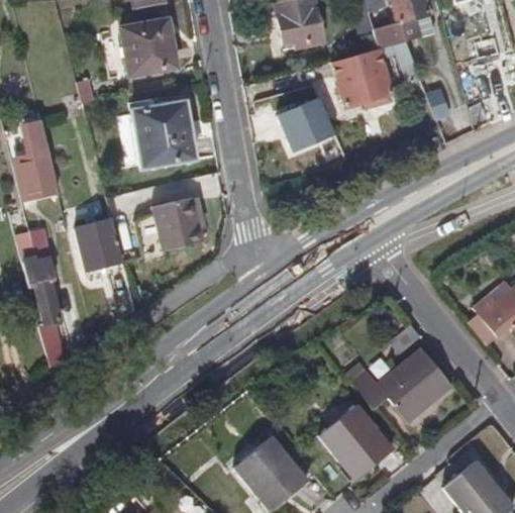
[(323,39),(315,0),(283,0),(275,2),(282,41),(302,37),(303,43),(323,39)]
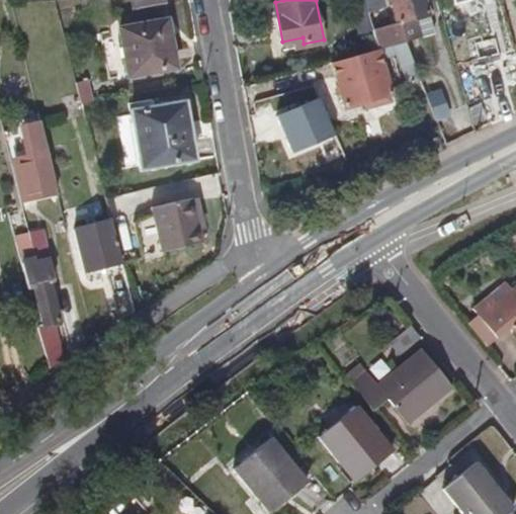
[(387,5),(384,0),(365,0),(369,10),(387,5)]
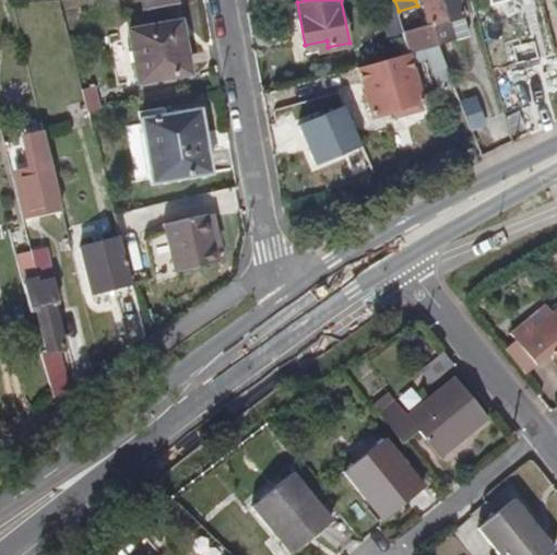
[(459,42),(452,18),(465,13),(461,0),(425,0),(431,23),(404,31),(411,54),(416,52),(430,49),(459,42)]
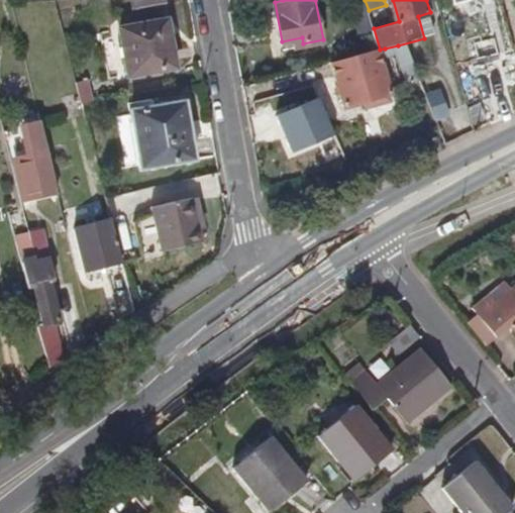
[(175,64),(168,16),(119,24),(127,72),(175,64)]
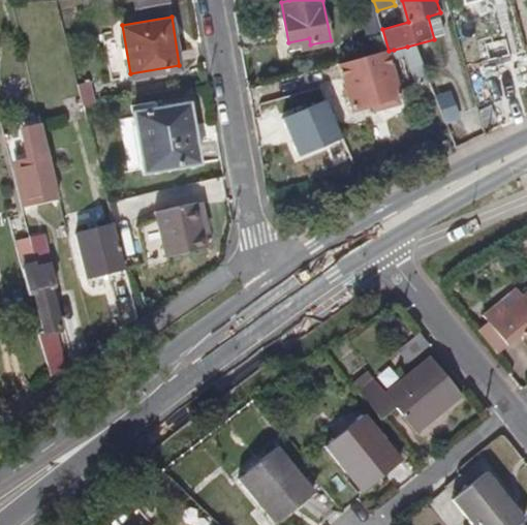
[(423,75),(407,47),(394,50),(411,82),(423,75)]
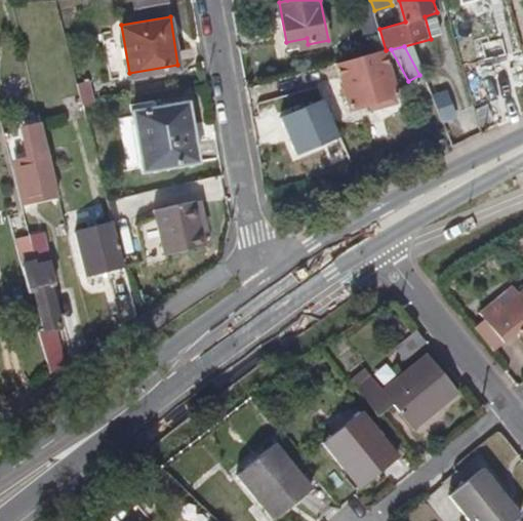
[(399,94),(386,50),(336,64),(350,109),(399,94)]
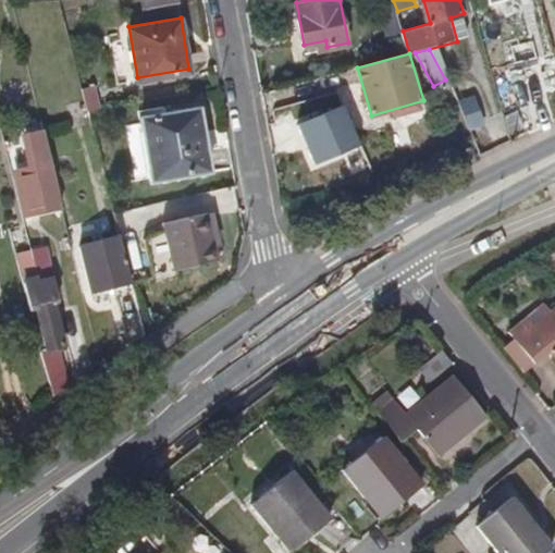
[(100,106),(95,83),(82,85),(88,108),(100,106)]
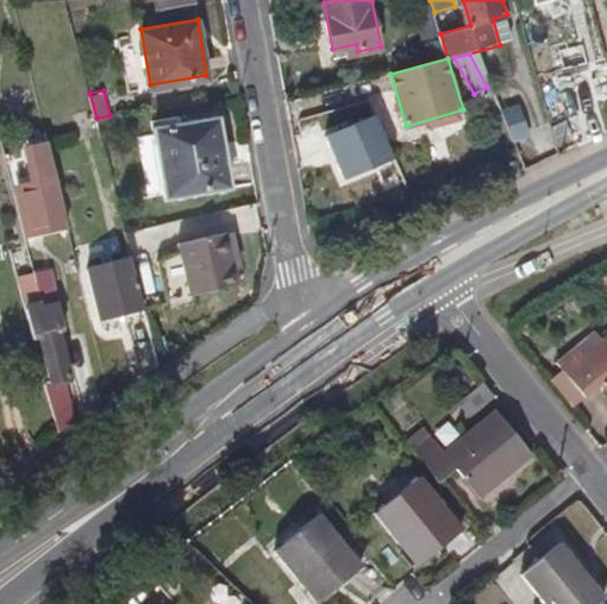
[(532,133),(520,102),(505,107),(517,139),(532,133)]
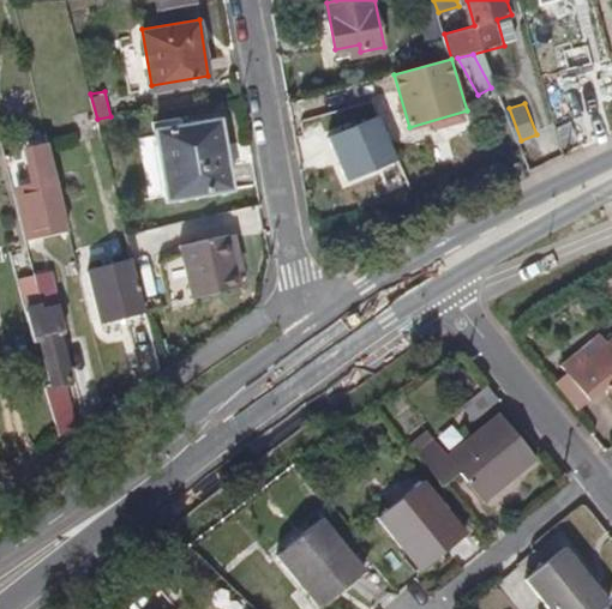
[(373,114),(347,125),(370,181),(396,172),(373,114)]
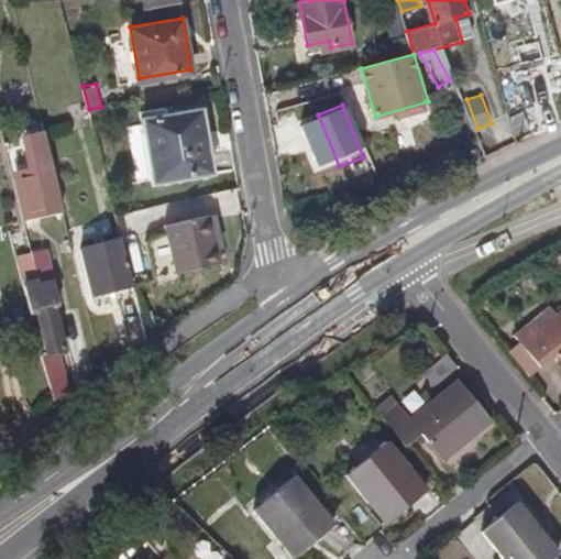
[(210,170),(199,108),(141,119),(152,181),(210,170)]
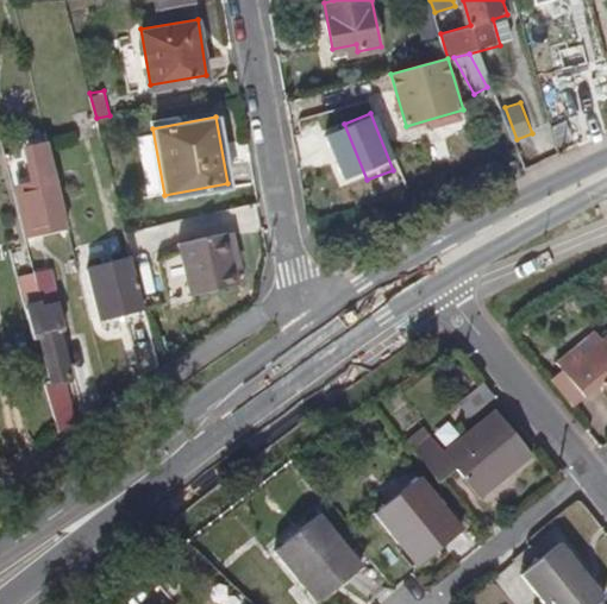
[(574,136),(568,119),(555,124),(561,142),(574,136)]
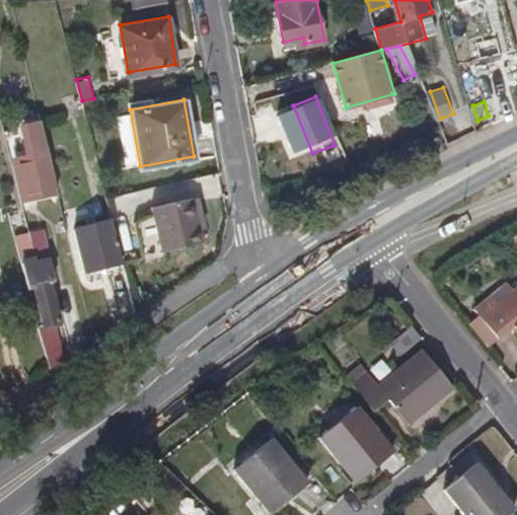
[(58,196),(48,155),(51,154),(44,126),(27,130),(34,159),(19,163),(28,203),(58,196)]
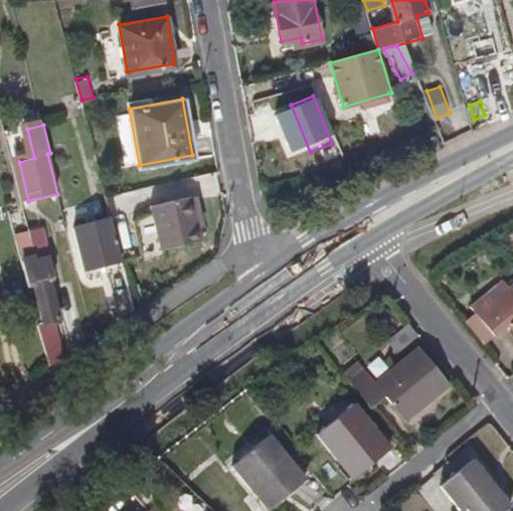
[(444,144),(437,131),(424,137),(432,150),(444,144)]
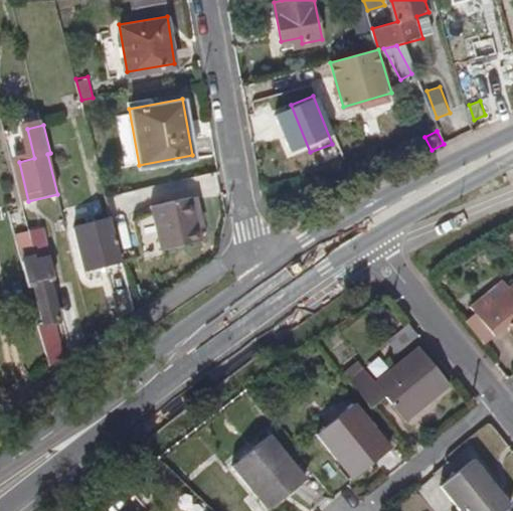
[(201,239),(192,196),(153,204),(161,247),(201,239)]
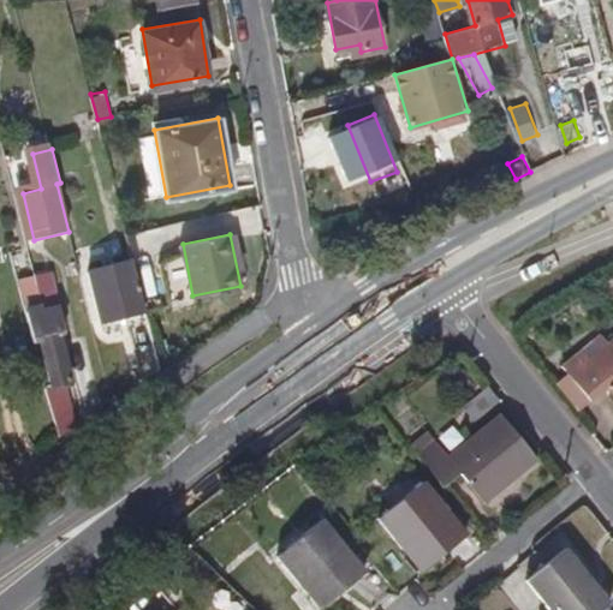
[(147,308),(134,256),(89,267),(101,318),(147,308)]
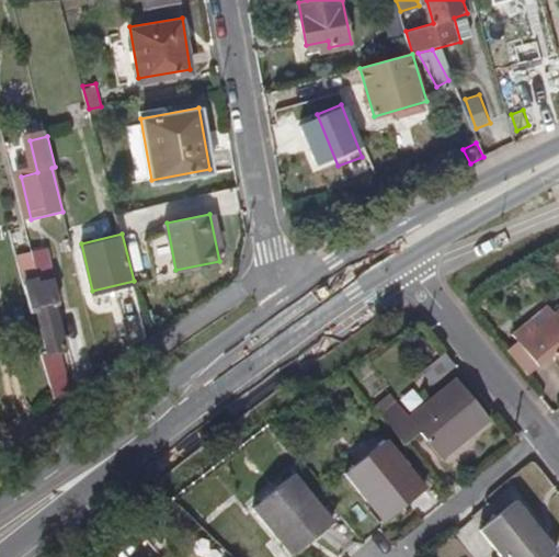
[(54,282),(47,254),(31,258),(37,285),(54,282)]
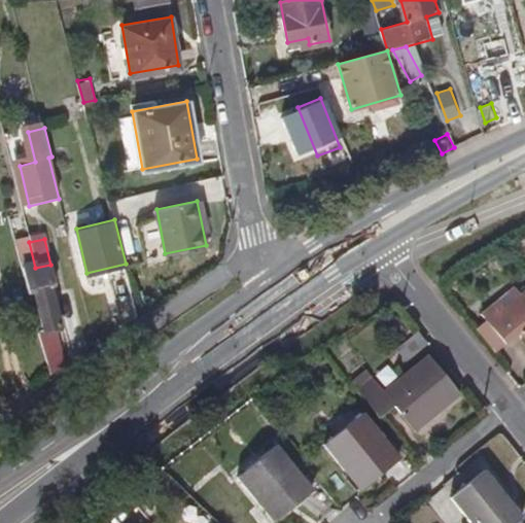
[(63,325),(51,282),(56,281),(50,265),(35,268),(23,271),(28,288),(36,286),(46,328),(39,330),(49,372),(65,361),(57,326),(63,325)]
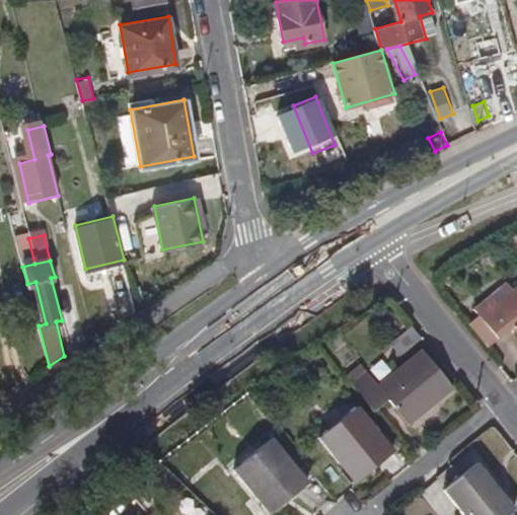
[(492,294),(474,308),(479,314),(500,337),(514,324),(516,327),(516,283),(512,279),(493,295),(492,294)]
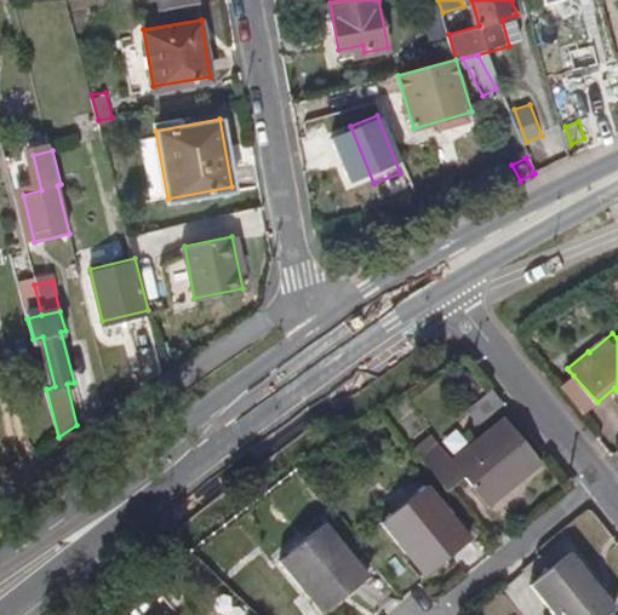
[(598,402),(573,375),(566,381),(589,411),(598,402)]
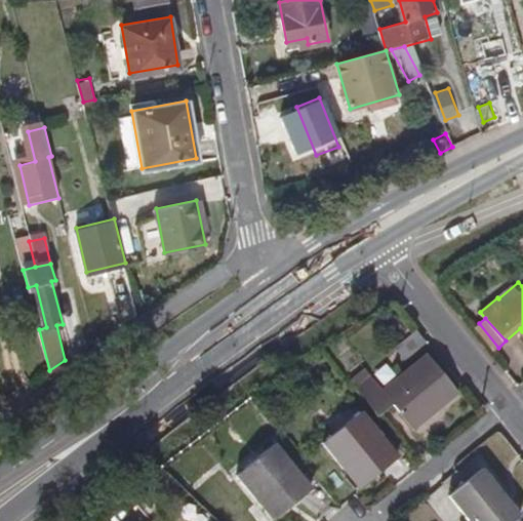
[(410,357),(433,339),(423,327),(400,345),(410,357)]
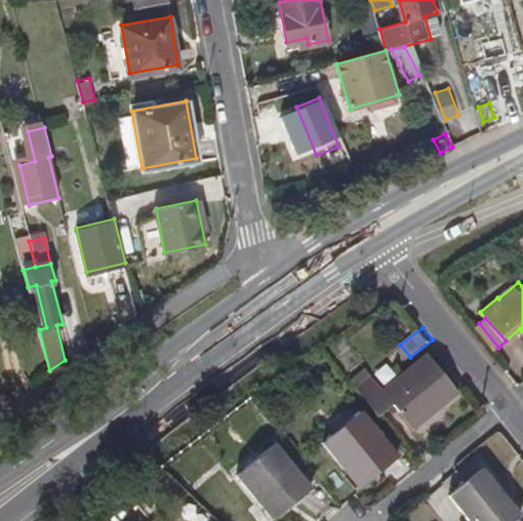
[(460,393),(430,353),(385,388),(373,373),(358,386),(380,414),(394,403),(413,429),(460,393)]
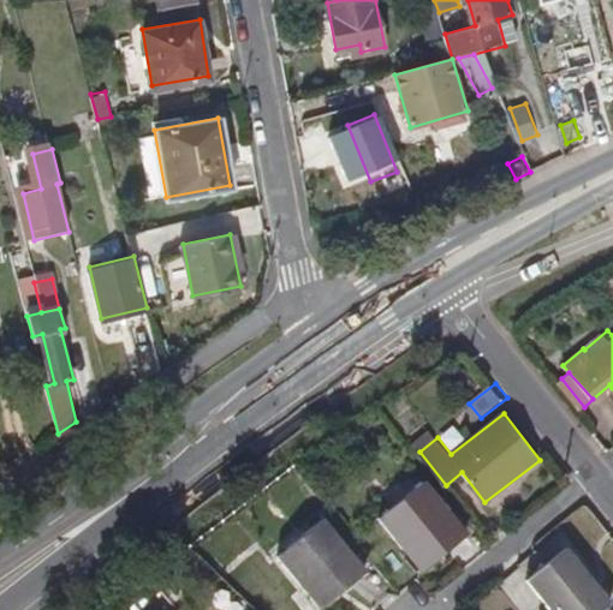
[(420,452),(438,437),(430,428),(411,442),(420,452)]
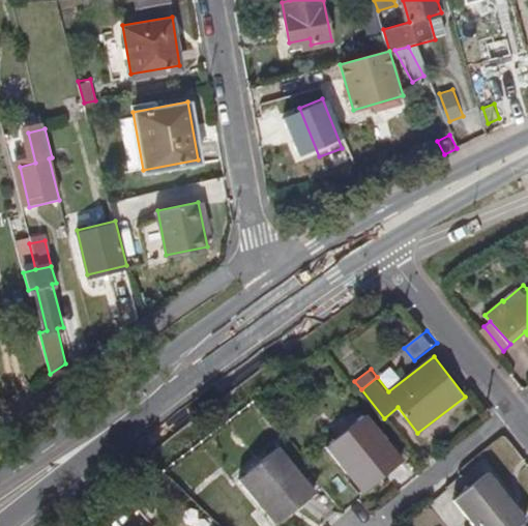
[(404,462),(367,414),(328,445),(365,492),(404,462)]
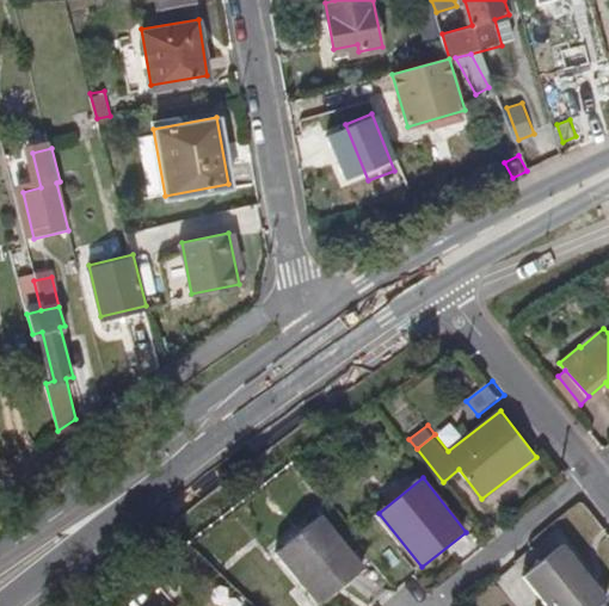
[(321,603),(365,566),(323,514),(278,550),(321,603)]
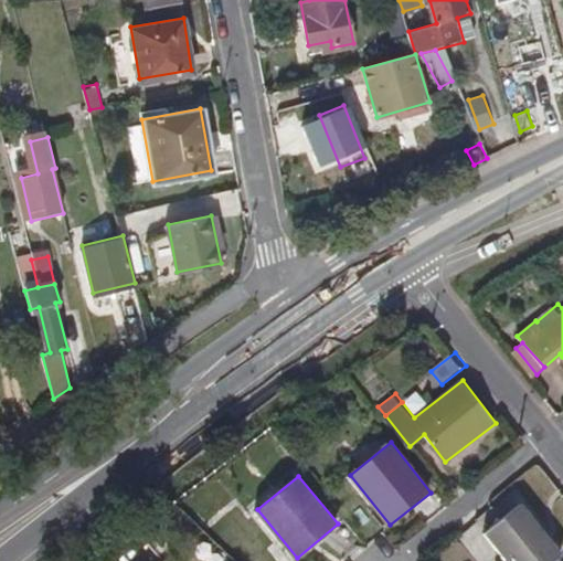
[(524,501),(488,529),(506,552),(510,557),(503,560),(549,560),(562,551),(562,549),(524,501)]
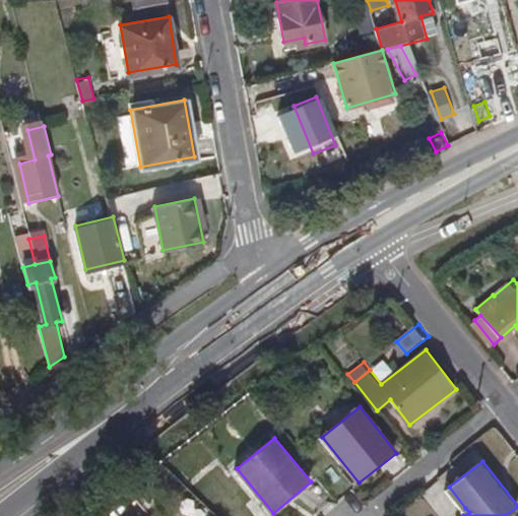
[(465,508),(449,487),(438,495),(454,515),(455,515),(465,508)]
